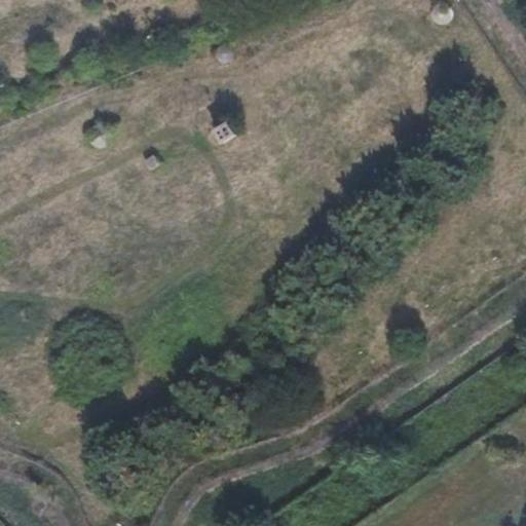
[(447,3),(444,3),(442,3),(439,4),(437,6),(435,8),(434,10),(433,13),(433,16),(434,19),(436,22),(438,23),(440,25),(443,25),(445,25),(448,25),(450,24),(452,22),(454,19),(455,16),(455,13),(454,10),(453,8),(452,6),(449,4),(447,3)]
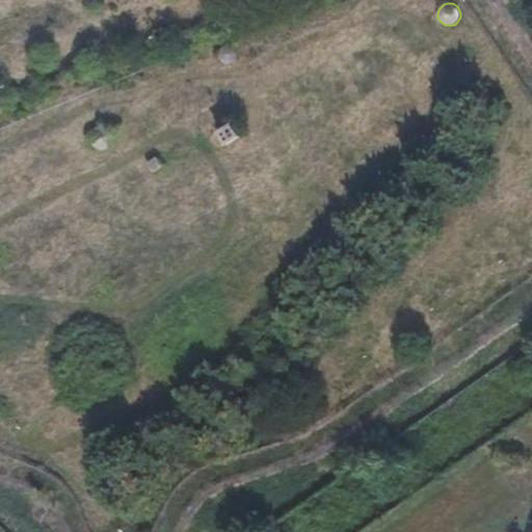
[(238,51),(236,49),(235,48),(233,47),(231,46),(229,46),(225,46),(223,47),(222,48),(220,50),(219,52),(219,55),(219,57),(220,59),(221,61),(223,62),(225,63),(228,64),(231,64),(233,63),(235,62),(236,60),(237,58),(238,56),(238,54),(238,51)]
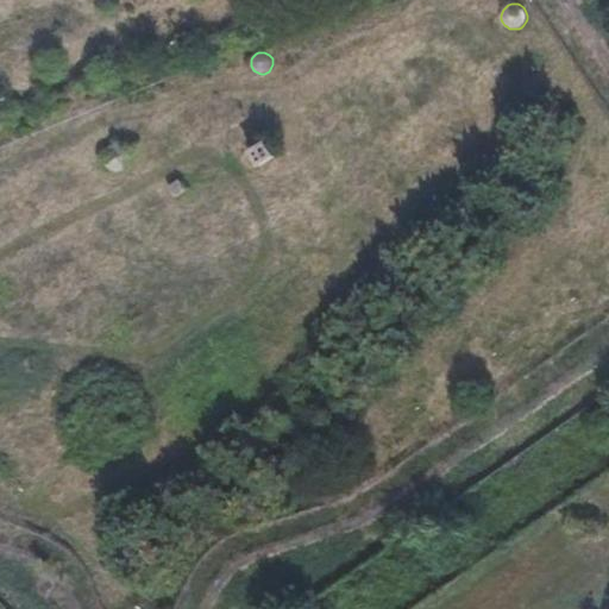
[(275,156),(267,142),(251,151),(261,164),(275,156)]
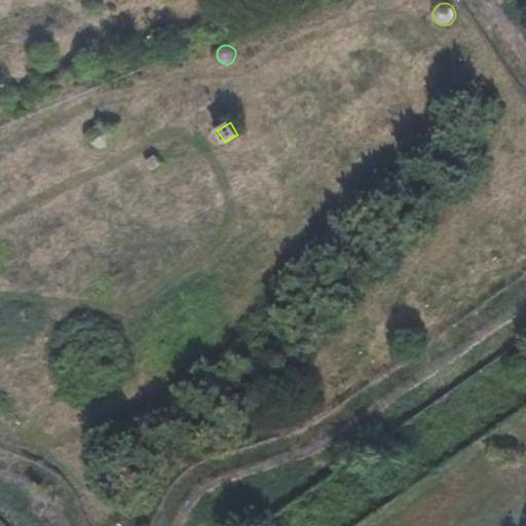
[(161,164),(155,155),(147,161),(153,170),(161,164)]
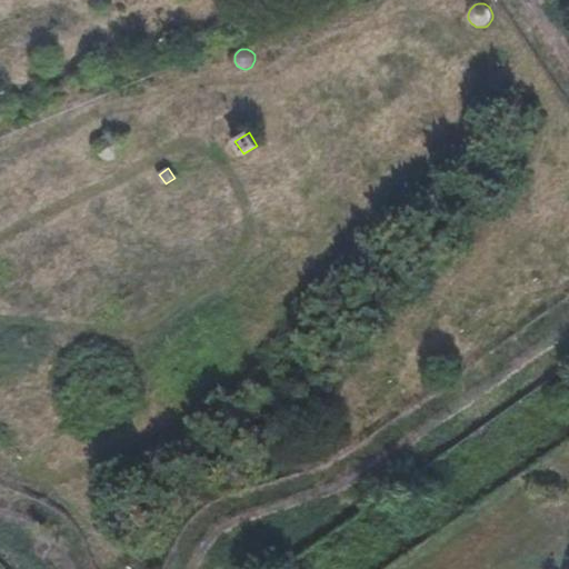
[(320,419),(312,410),(302,418),(310,428),(320,419)]
